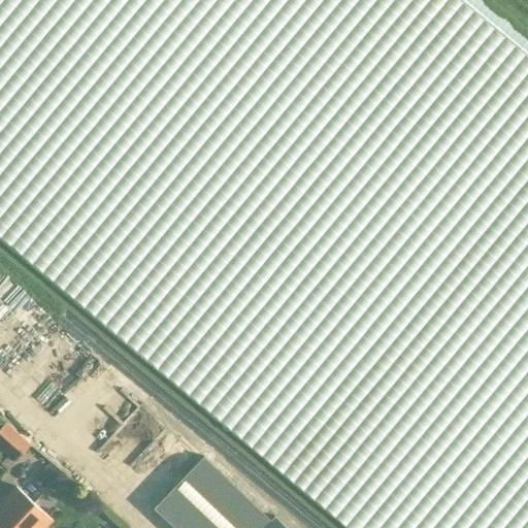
[(527,527),(527,33),(488,0),(0,0),(0,239),(344,527),(527,527)]
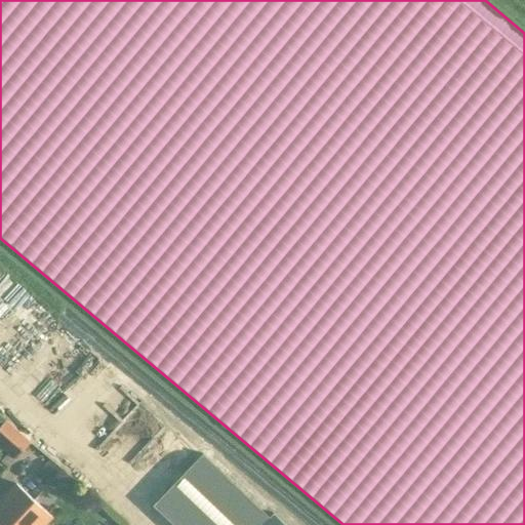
[(0,296),(0,319),(28,289),(16,279),(0,296)]
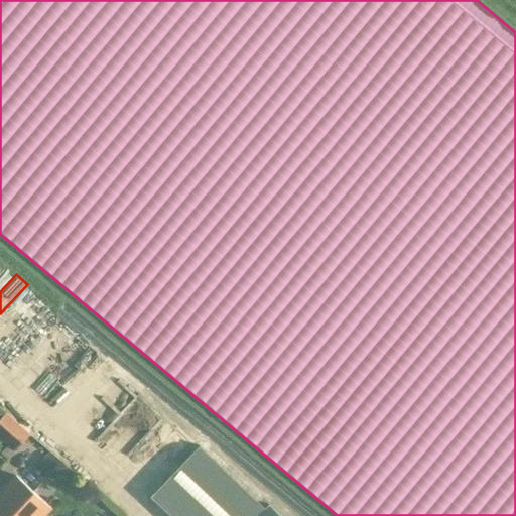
[(0,420),(0,434),(17,449),(31,434),(6,413),(0,420)]
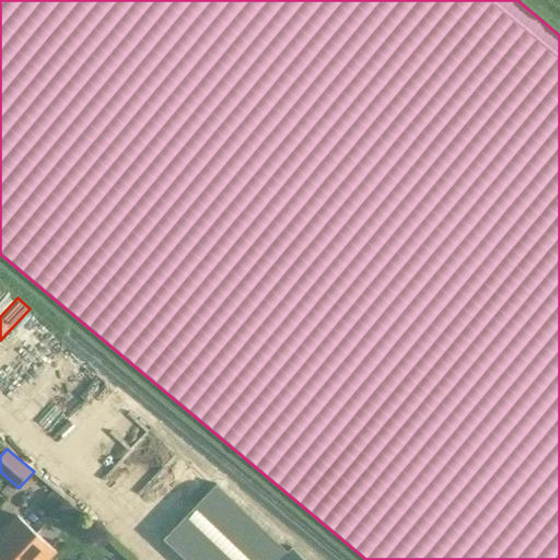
[(303,559),(291,548),(287,551),(216,483),(163,539),(185,559),(303,559)]
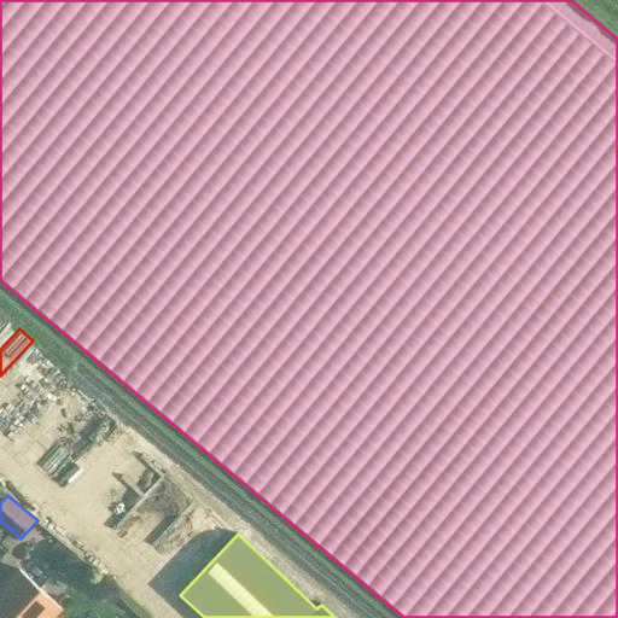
[(0,617),(16,617),(42,590),(22,571),(0,595),(0,617)]
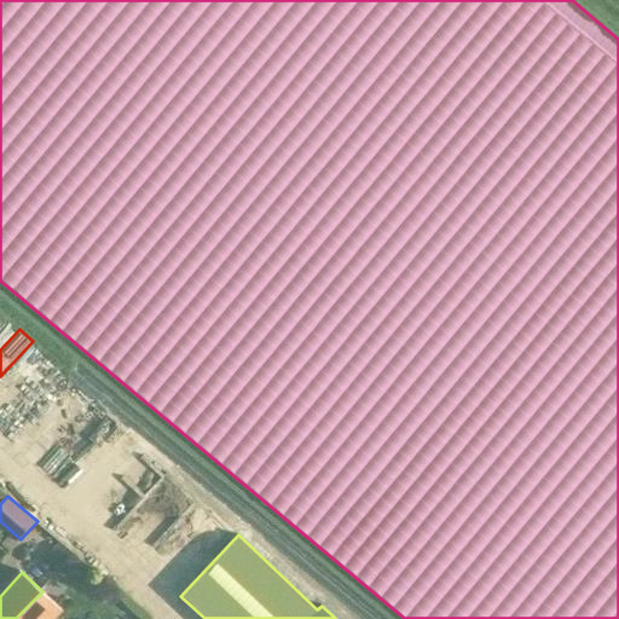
[(42,591),(16,618),(57,618),(64,611),(42,591)]
